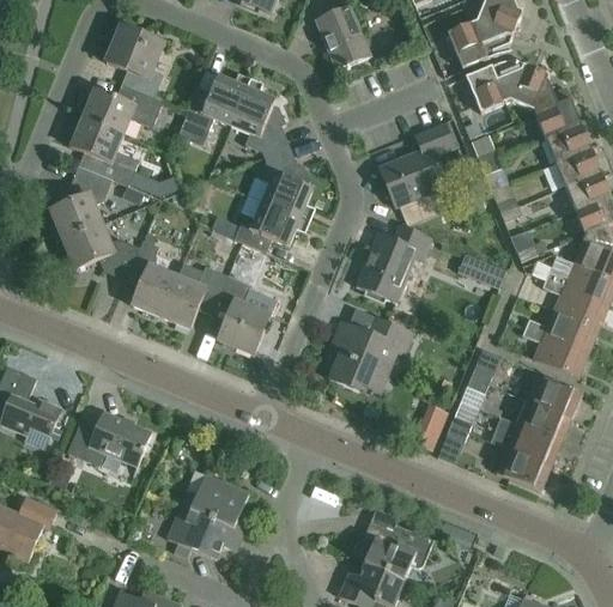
[(272,12),(277,0),(242,0),(272,12)]
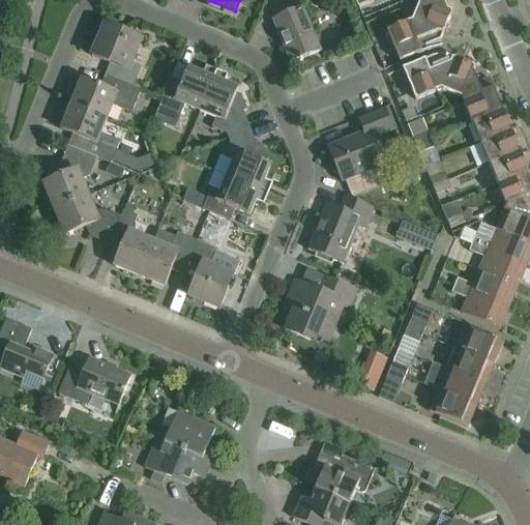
[(428,32),(433,45),(442,40),(440,36),(451,8),(447,6),(444,0),(418,0),(412,17),(408,19),(416,37),(428,32)]
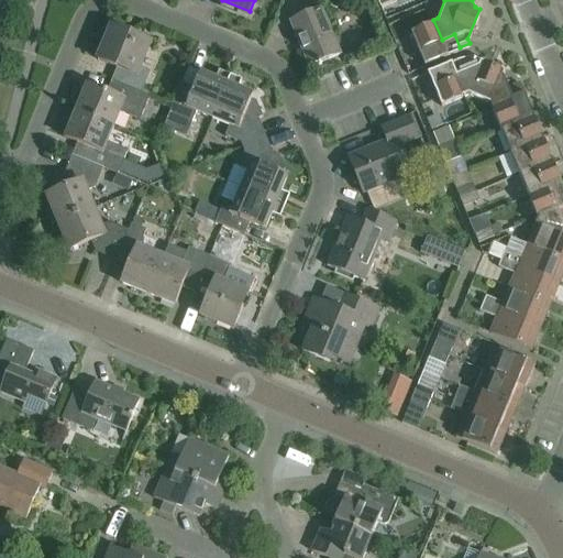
[(320,4),(290,17),(310,63),(339,51),(320,4)]
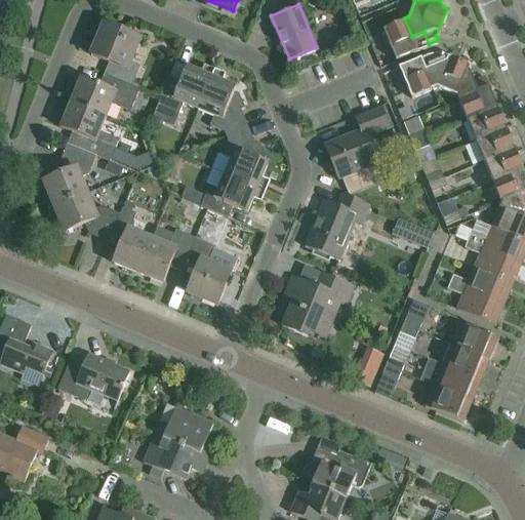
[(412,37),(404,18),(382,27),(396,57),(429,44),(423,32),(412,37)]
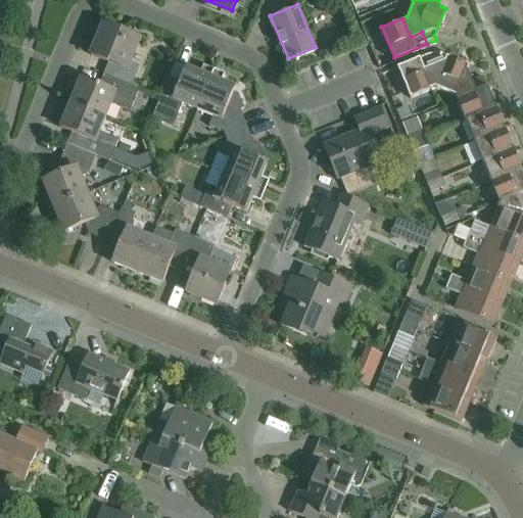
[(103,71),(131,82),(139,62),(130,59),(139,37),(103,21),(90,52),(108,59),(103,71)]
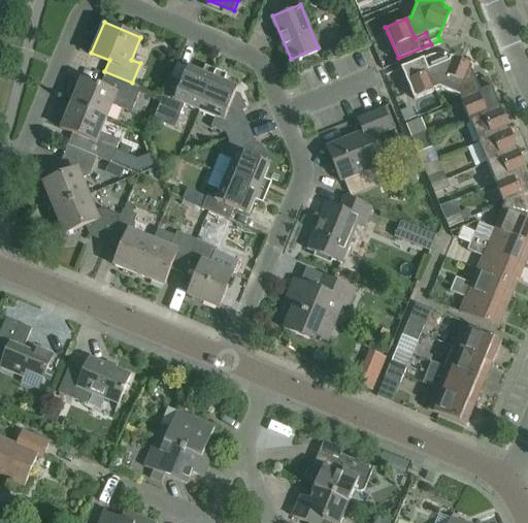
[(461,98),(492,86),(488,74),(476,79),(471,68),(473,64),(444,52),(443,47),(434,52),(439,63),(428,68),(435,87),(439,86),(460,94),(461,98)]
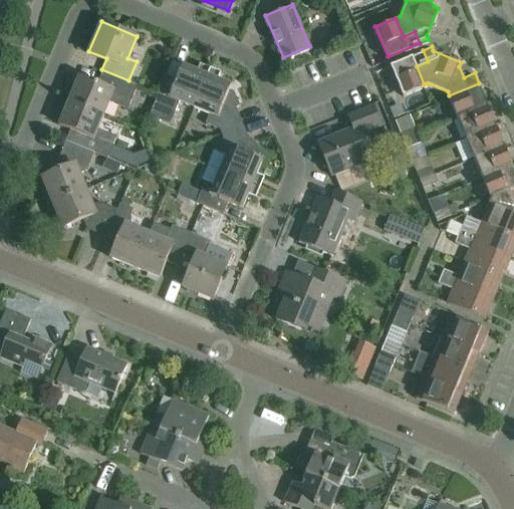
[(428,61),(423,50),(391,63),(403,93),(424,84),(417,66),(428,61)]
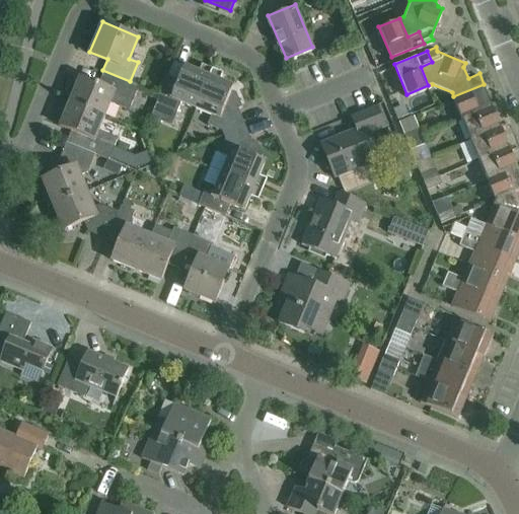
[(196,105),(212,65),(201,61),(198,69),(184,63),(178,77),(167,73),(155,100),(176,108),(180,99),(196,105)]
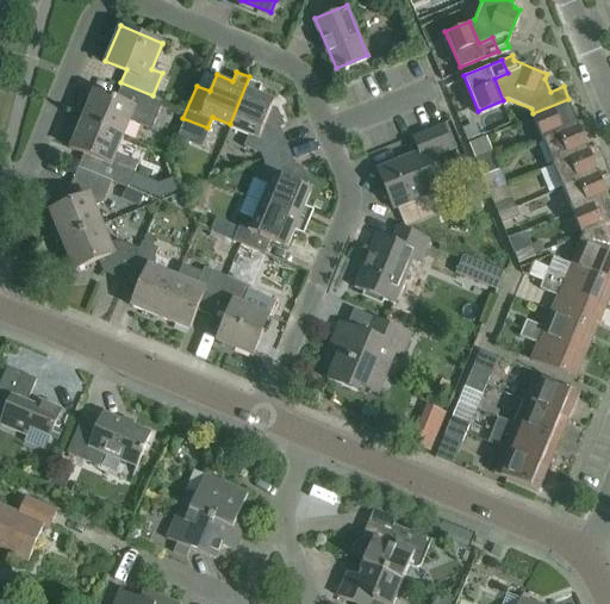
[(262,155),(288,144),(280,124),(284,122),(278,105),(272,104),(274,98),(259,92),(262,82),(249,76),(230,124),(248,131),(243,143),(260,149),(262,155)]
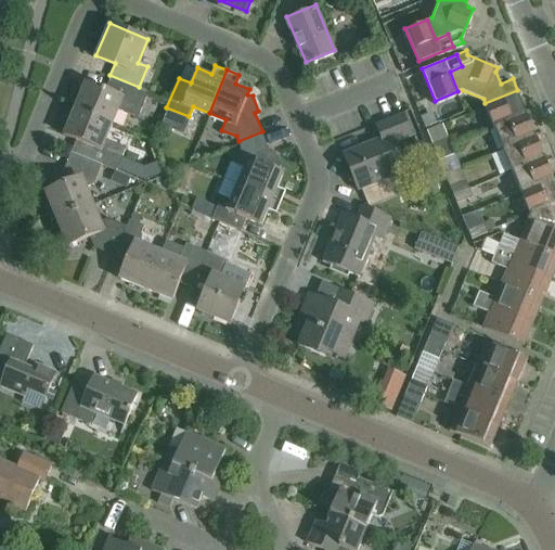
[(75,105),(112,120),(117,105),(138,114),(147,90),(139,87),(110,75),(105,87),(86,79),(75,105)]
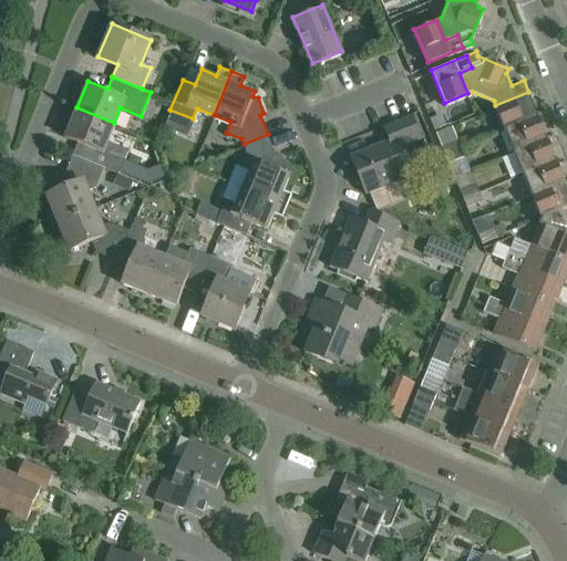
[(504,127),(537,114),(528,92),(495,105),(504,127)]
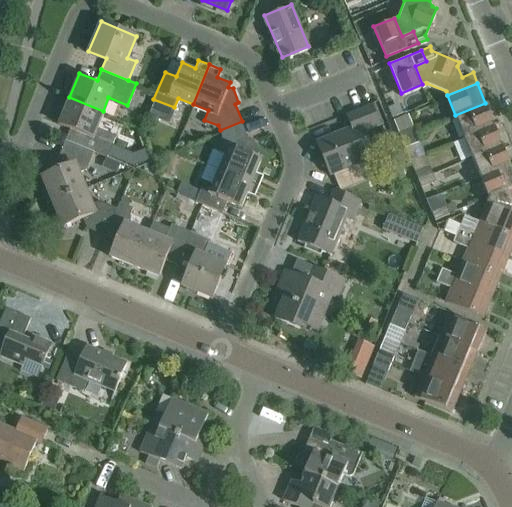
[(431,108),(440,105),(434,88),(425,91),(431,108)]
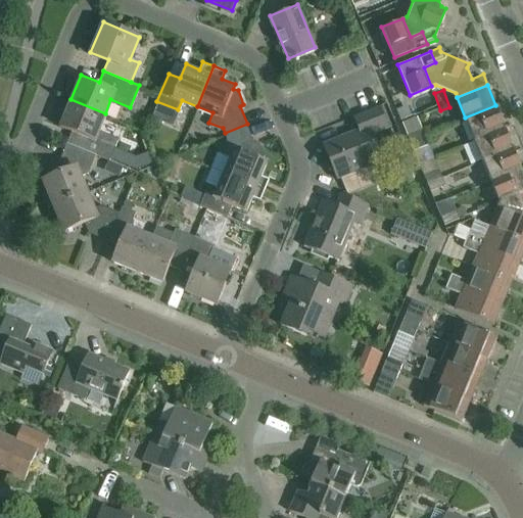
[(95,151),(107,157),(109,157),(119,136),(99,128),(105,113),(70,99),(60,125),(79,132),(74,143),(95,151)]
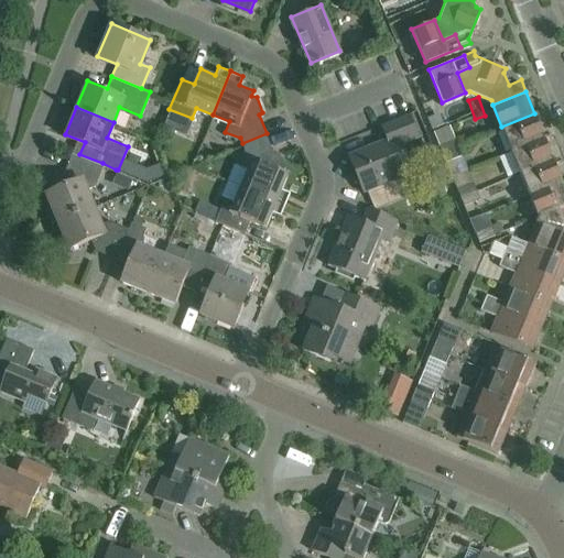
[(443,120),(438,110),(427,115),(432,124),(443,120)]
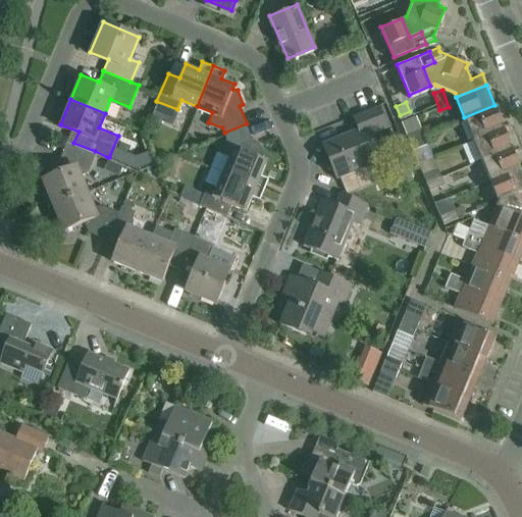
[(335,175),(374,160),(381,157),(371,131),(387,123),(379,104),(353,114),(358,126),(322,142),(335,175)]
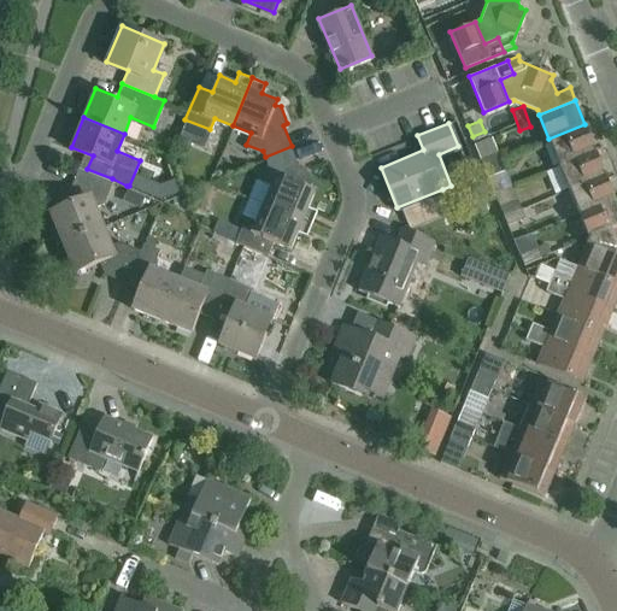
[(594,147),(585,124),(548,139),(558,163),(594,147)]
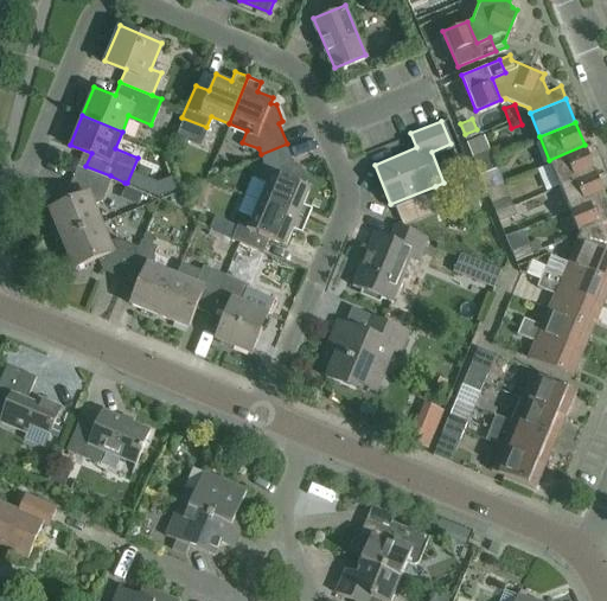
[(260,198),(307,217),(312,205),(302,202),(310,185),(305,184),(306,178),(300,161),(295,164),(287,144),(261,154),(263,159),(256,176),(268,180),(260,198)]
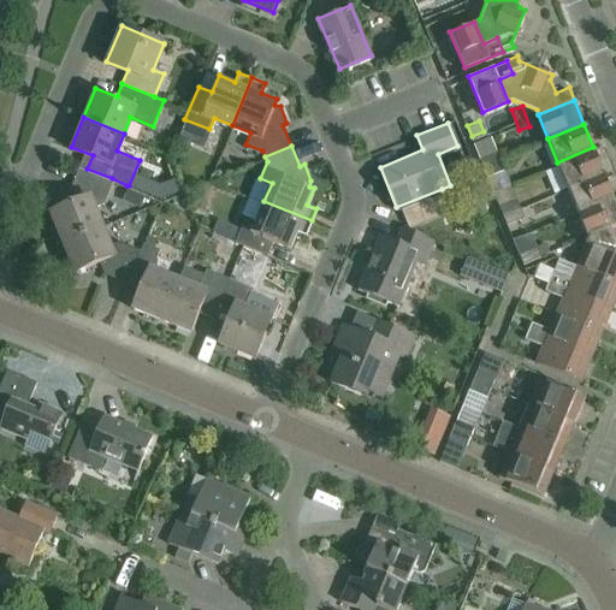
[(593,147),(557,163),(568,187),(604,171),(593,147)]
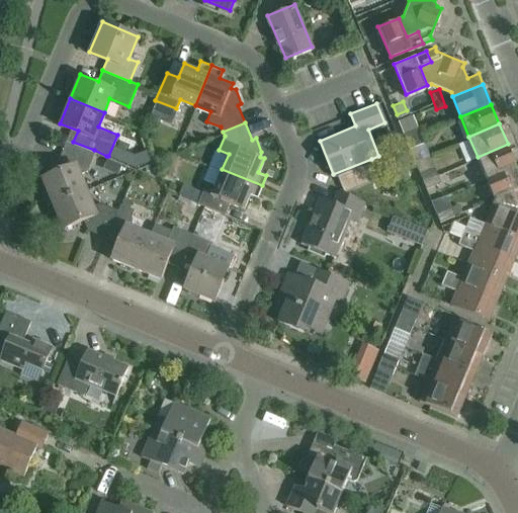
[(406,139),(421,133),(418,125),(403,132),(406,139)]
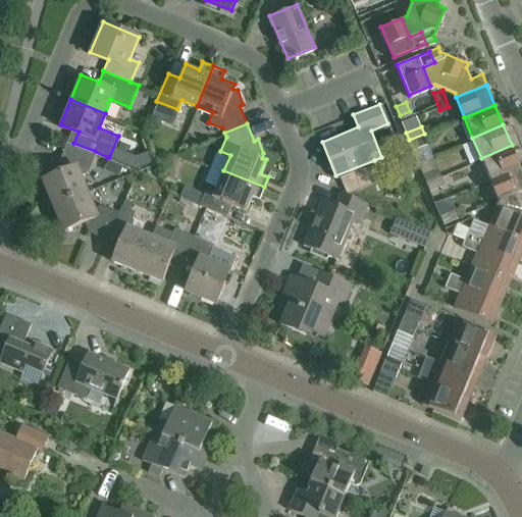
[(427,141),(424,134),(409,140),(412,147),(427,141)]
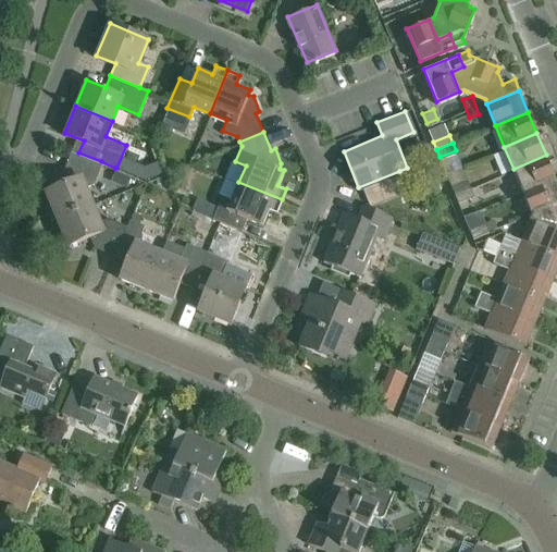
[(58,217),(91,203),(85,184),(94,181),(101,161),(78,152),(72,149),(64,169),(69,181),(47,189),(58,217)]
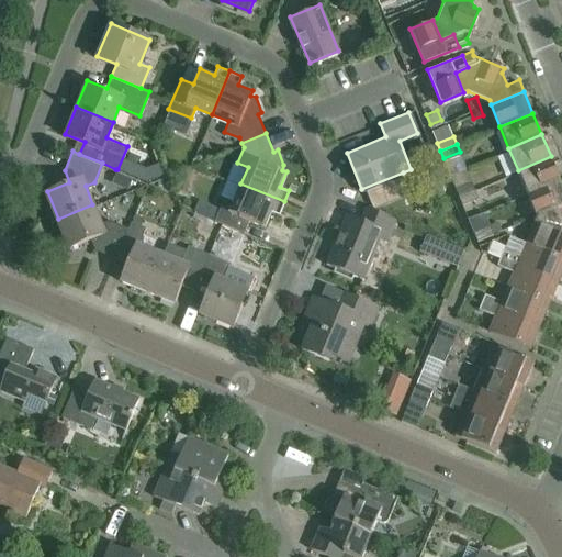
[(551,156),(518,170),(527,192),(560,178),(551,156)]
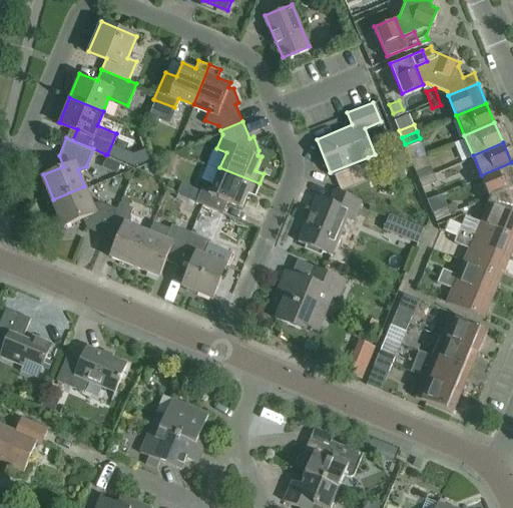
[(120,160),(107,154),(105,154),(101,163),(116,169),(120,160)]
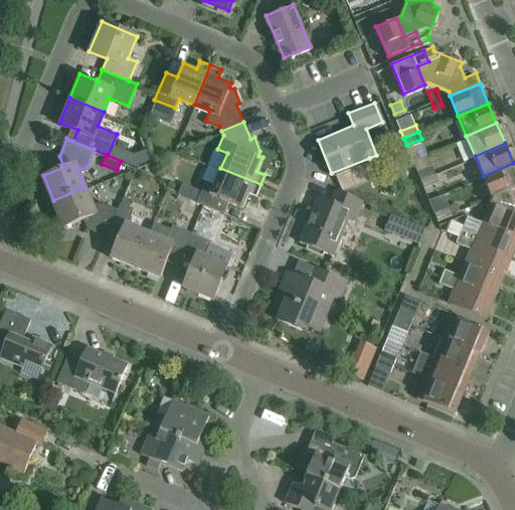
[(514,186),(514,168),(513,163),(483,176),(491,196),(514,186)]
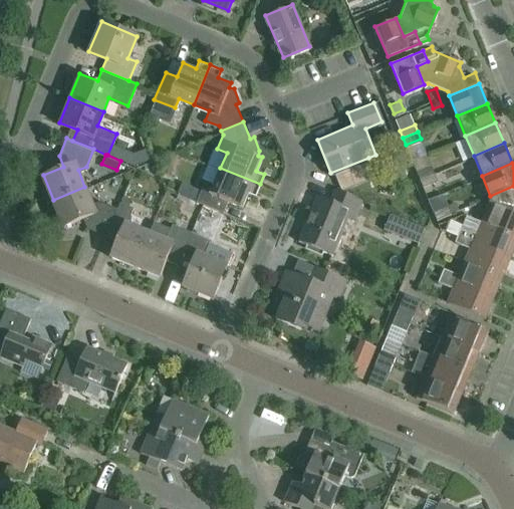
[(420,178),(435,172),(432,164),(417,170),(420,178)]
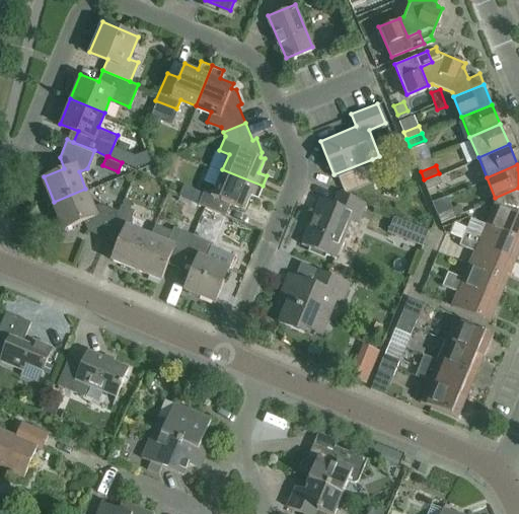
[(257,197),(263,186),(222,169),(216,185),(207,180),(198,201),(225,213),(230,201),(244,207),(249,194),(257,197)]
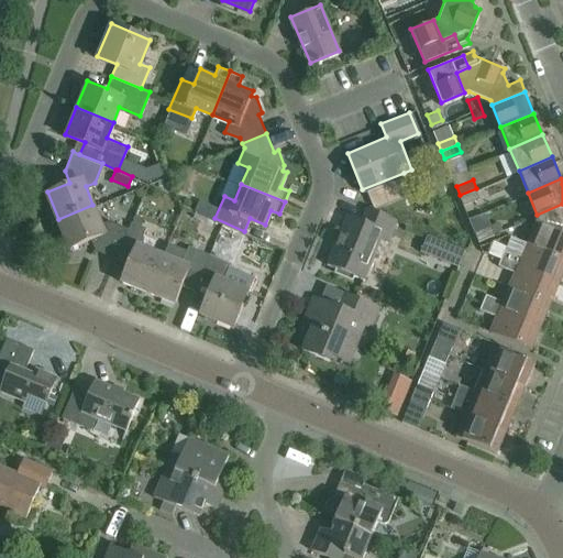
[(476,188),(460,195),(463,203),(479,196),(476,188)]
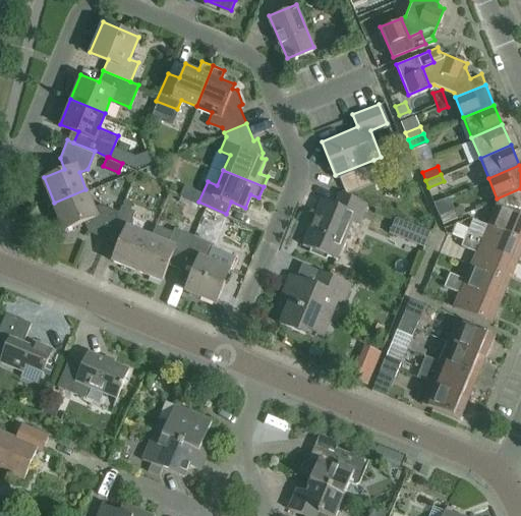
[(520,202),(520,201),(520,188),(497,198),(486,223),(520,236),(520,202)]
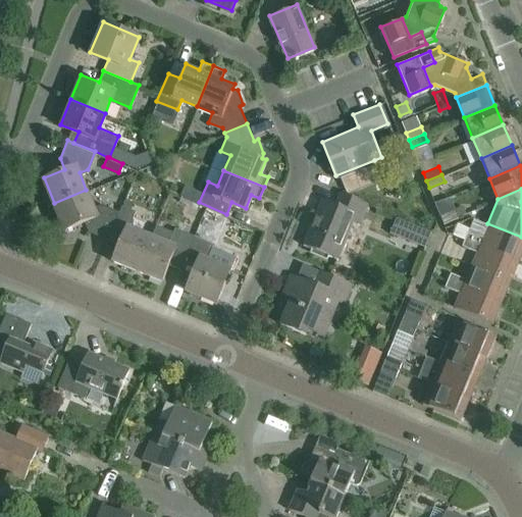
[(108,237),(110,230),(119,210),(101,203),(93,206),(86,190),(54,203),(64,227),(85,219),(89,228),(108,237)]
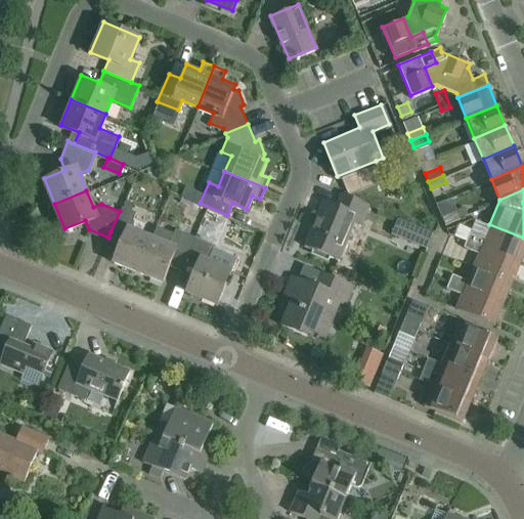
[(323,198),(304,244),(339,258),(354,220),(360,222),(368,202),(342,190),(337,203),(323,198)]
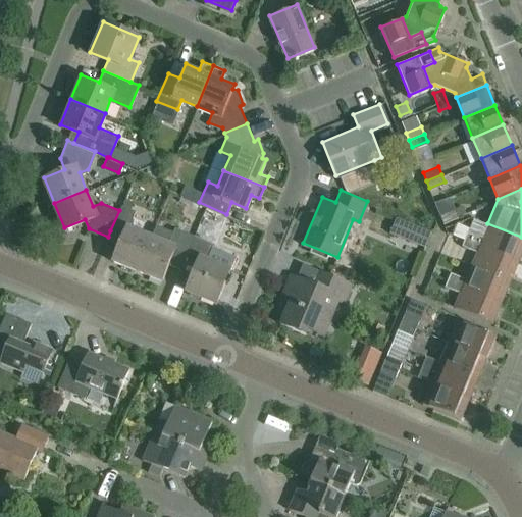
[(450,195),(434,201),(439,213),(455,207),(455,206),(450,195)]
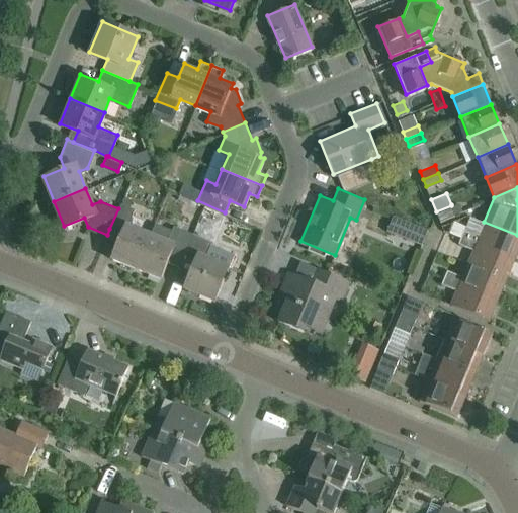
[(111,256),(136,266),(150,233),(135,227),(140,216),(132,212),(134,207),(120,202),(118,208),(109,229),(121,234),(111,256)]
